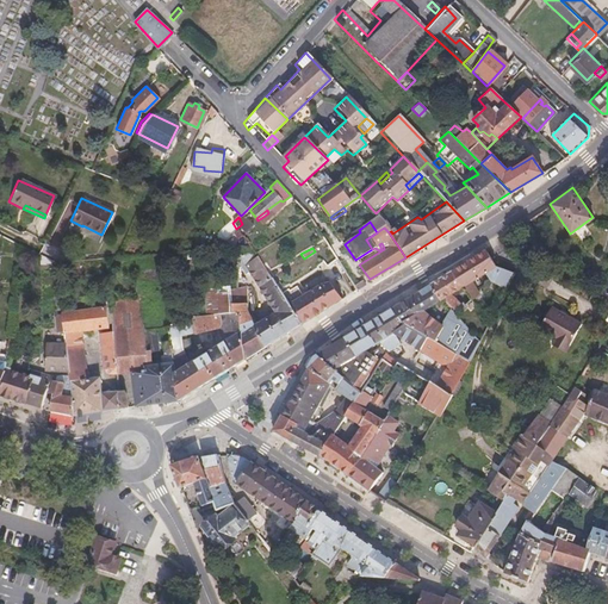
[(463,286),(470,297),(478,292),(475,288),(473,287),(470,280),(478,275),(479,276),(485,274),(488,278),(496,274),(507,267),(495,263),(485,249),(453,269),(463,286)]
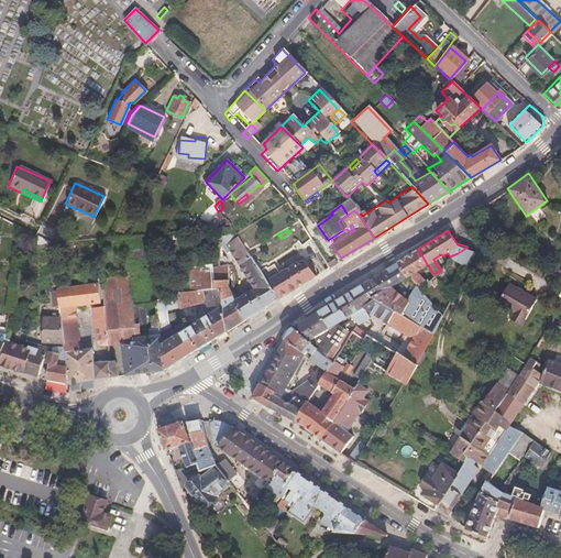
[(257,271),(233,234),(222,241),(226,245),(222,248),(226,254),(229,252),(251,288),(233,299),(244,318),(276,298),(257,271)]
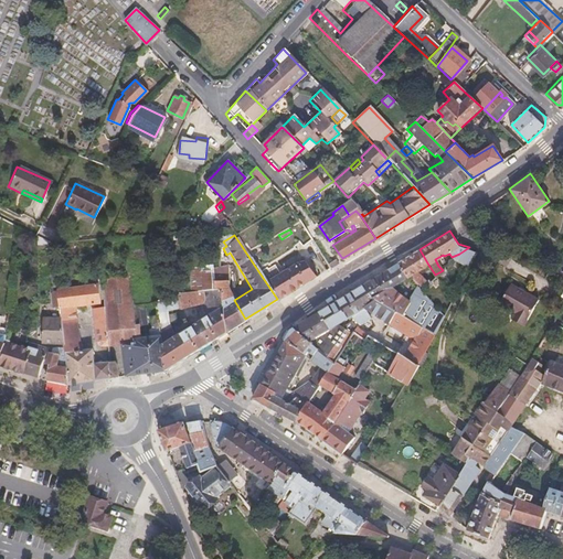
[(318,248),(312,239),(303,246),(308,255),(318,248)]
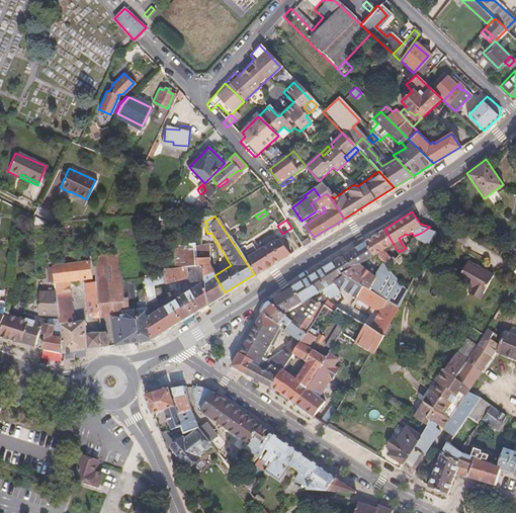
[(436,229),(430,227),(421,233),(428,244),(436,229)]
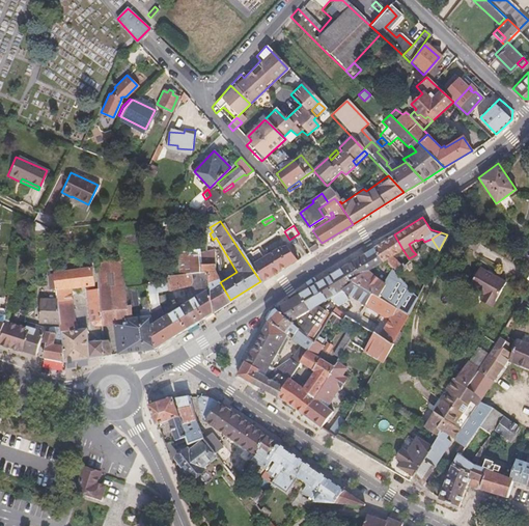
[(402,249),(394,234),(376,246),(383,259),(387,259),(393,269),(399,265),(395,257),(392,258),(391,256),(398,251),(402,249)]
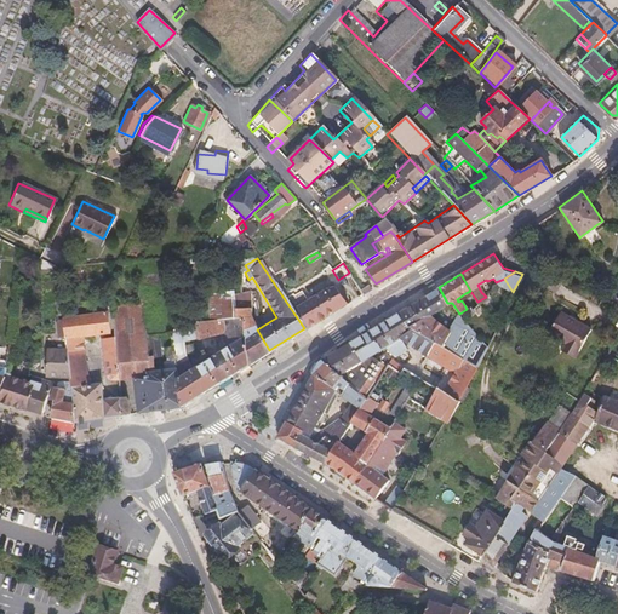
[(478,285),(481,292),(496,282),(493,279),(487,281),(486,280),(478,285)]
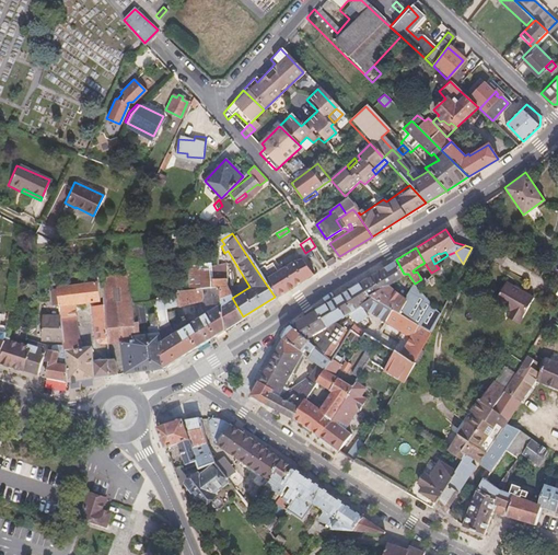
[(209,262),(209,258),(185,261),(187,286),(174,287),(152,299),(154,312),(163,367),(223,328),(218,282),(211,282),(209,262)]
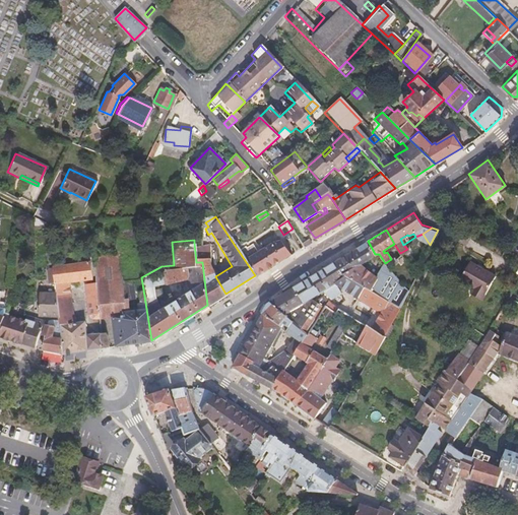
[(375,254),(368,241),(332,262),(341,275),(343,274),(365,286),(378,295),(398,307),(407,288),(385,263),(376,277),(360,265),(362,263),(364,264),(366,263),(365,261),(375,254)]
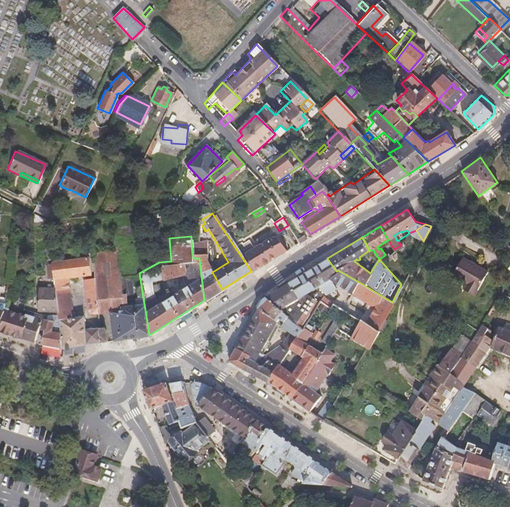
[(197,238),(191,239),(193,258),(199,258),(204,300),(222,289),(212,272),(204,261),(203,241),(197,241),(197,238)]
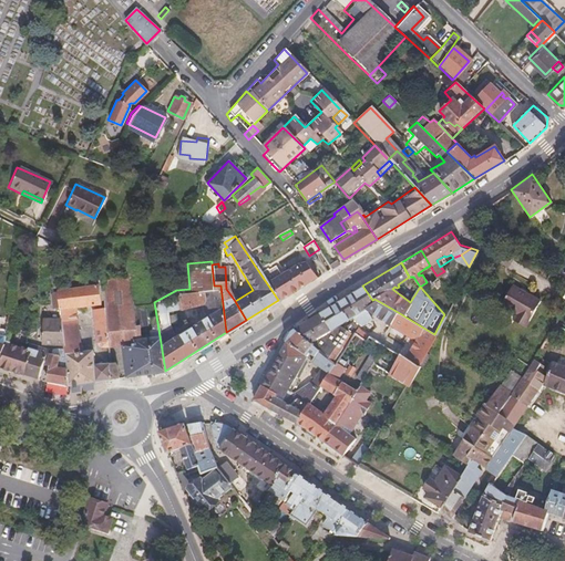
[(264,269),(259,272),(278,300),(312,278),(302,263),(296,265),(276,274),(271,267),(265,271),(264,269)]
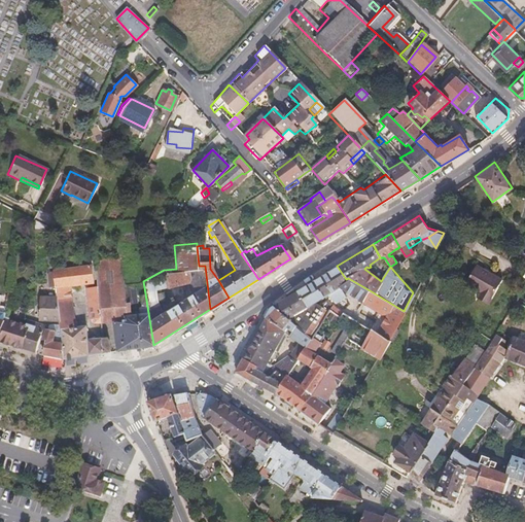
[(118,257),(94,259),(96,287),(97,299),(98,307),(124,304),(125,301),(124,298),(121,282),(118,257)]
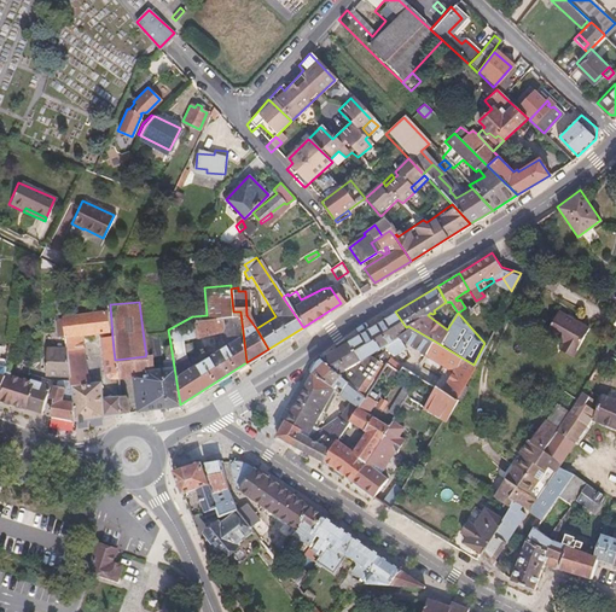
[(593,326),(563,309),(550,330),(565,341),(563,348),(575,355),(593,326)]
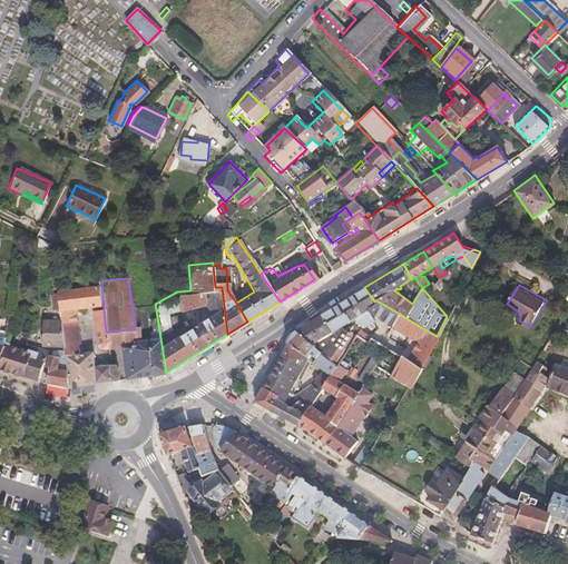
[(59,287),(55,288),(55,294),(57,308),(58,322),(62,346),(62,349),(62,350),(67,387),(110,381),(108,364),(91,365),(91,350),(88,348),(81,348),(81,352),(79,353),(75,309),(99,307),(97,287),(59,290),(59,287)]
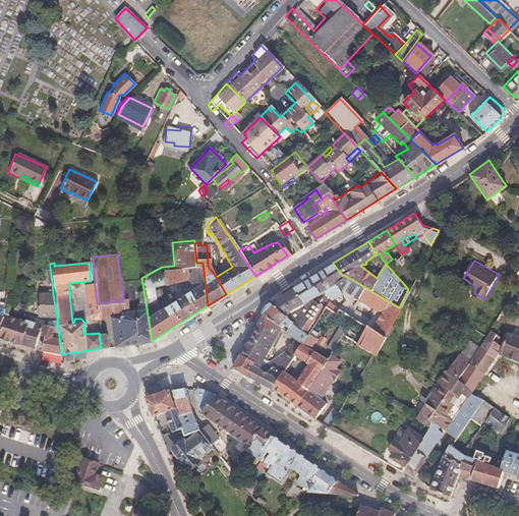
[(342,276),(333,263),(271,301),(308,331),(310,330),(318,317),(322,310),(326,305),(335,310),(338,308),(327,291),(315,298),(313,296),(326,289),(329,287),(339,302),(344,298),(336,283),(360,298),(365,287),(344,275),(342,276)]
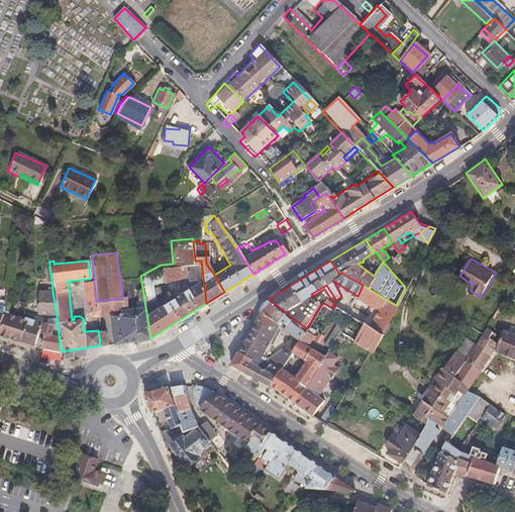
[(129,276),(119,277),(121,292),(131,291),(129,276)]
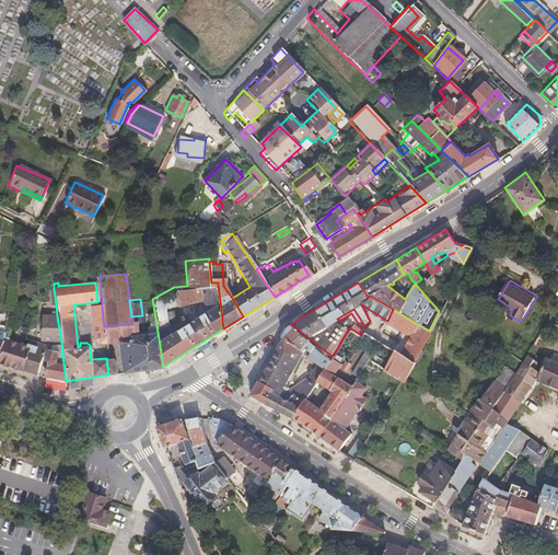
[(103,318),(102,305),(90,307),(91,319),(103,318)]
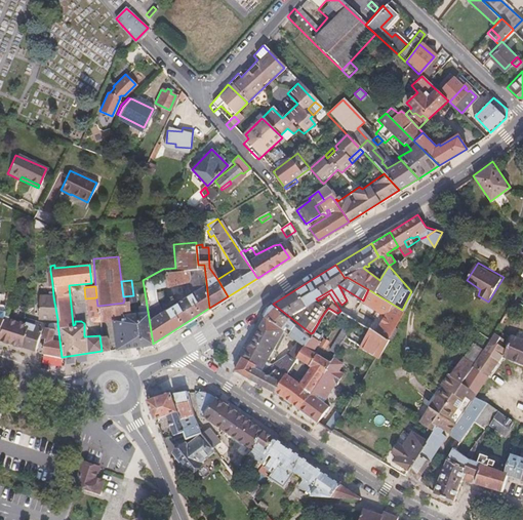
[(344,308),(342,305),(331,289),(328,291),(329,293),(340,311),(344,308)]
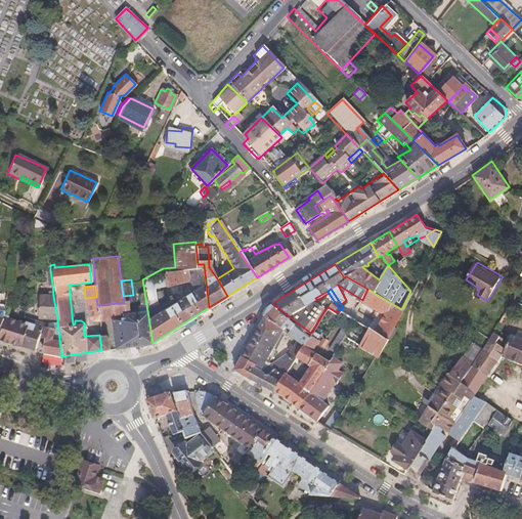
[(381,297),(367,289),(362,300),(375,307),(381,297)]
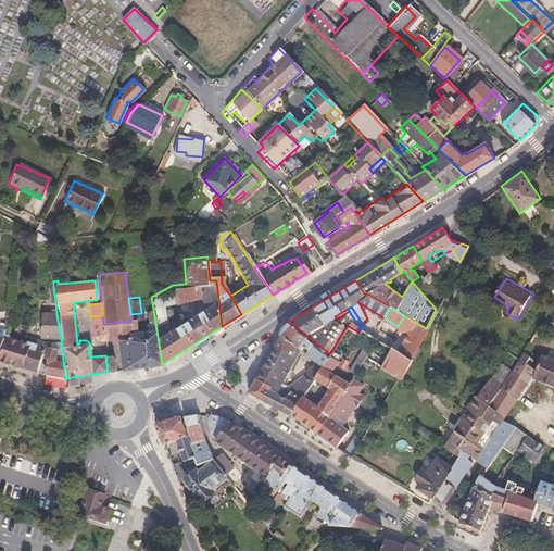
[(17,310),(7,310),(7,322),(16,323),(17,310)]
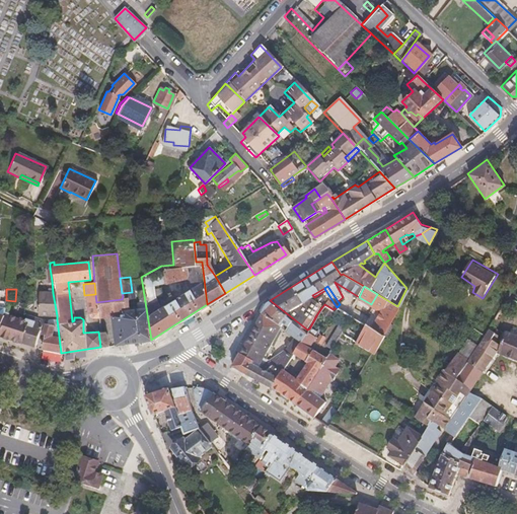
[(151,340),(143,289),(136,291),(137,297),(140,300),(136,302),(133,302),(134,308),(127,309),(121,310),(122,312),(111,314),(115,346),(151,340)]
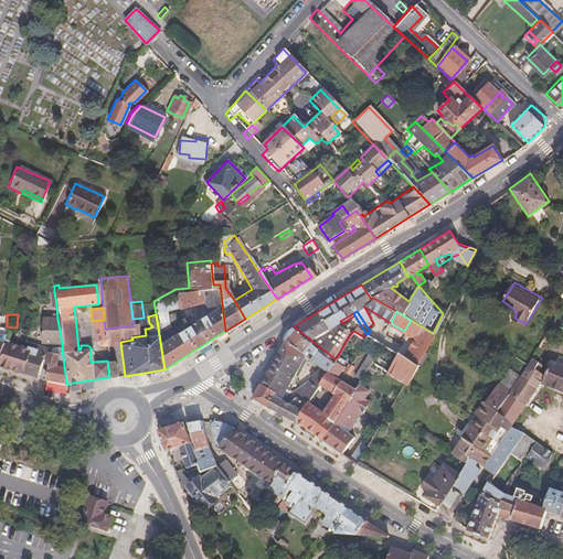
[(42,337),(42,342),(62,343),(57,319),(44,318),(43,326),(40,326),(40,337),(42,337)]
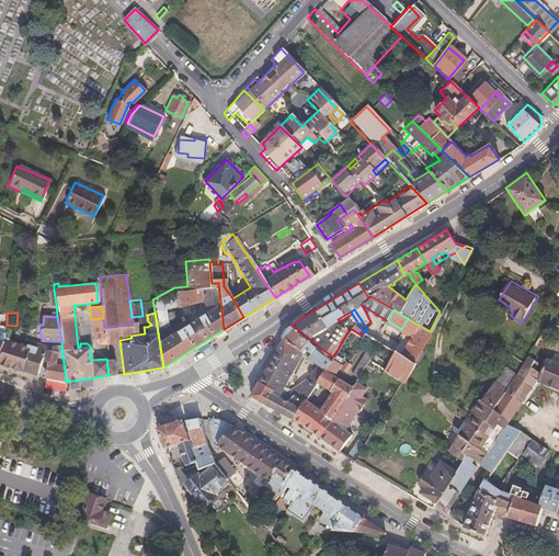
[(103,318),(91,319),(93,338),(98,342),(102,342),(103,347),(106,347),(105,341),(104,327),(103,318)]
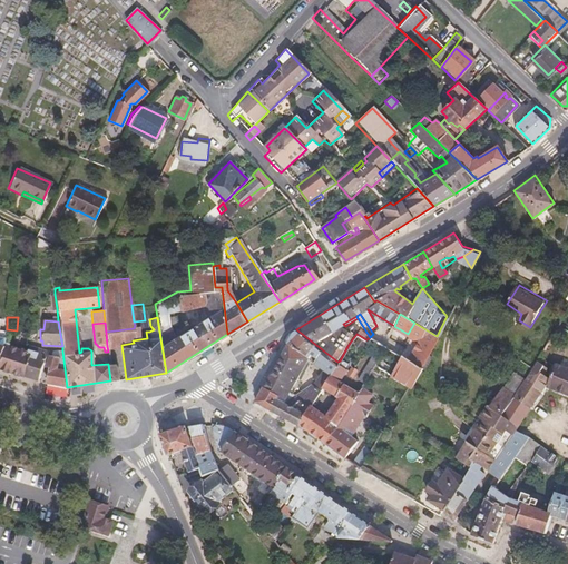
[(420,366),(437,336),(414,323),(408,334),(417,339),(410,353),(387,338),(373,334),(370,337),(380,343),(390,348),(401,355),(420,366)]
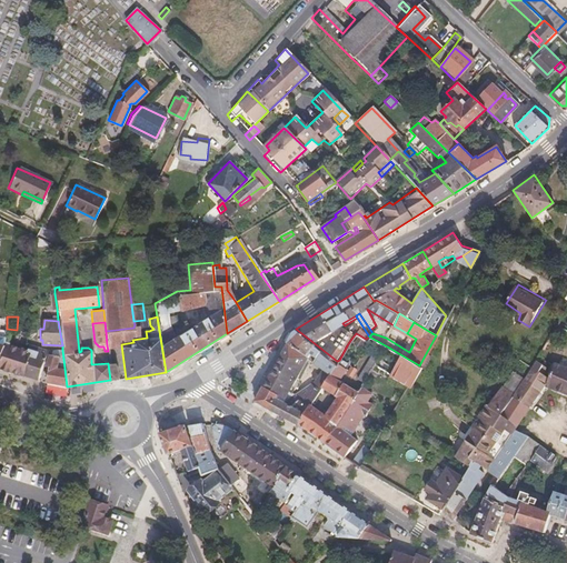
[(133,328),(106,331),(107,345),(121,344),(133,342),(132,340),(139,339),(138,324),(135,324),(133,328)]
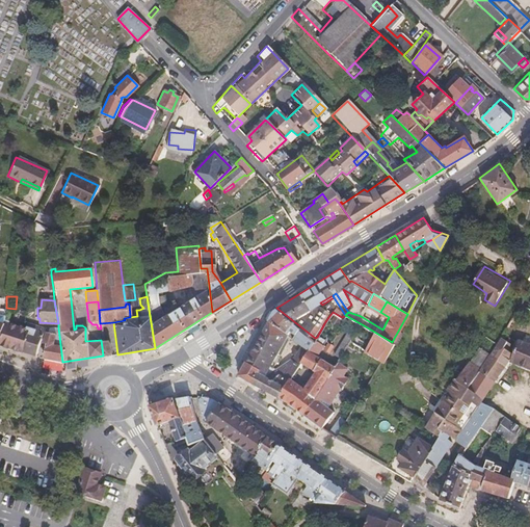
[(315,338),(276,308),(273,309),(267,320),(289,334),(291,330),(295,333),(293,337),(301,342),(310,347),(315,338)]
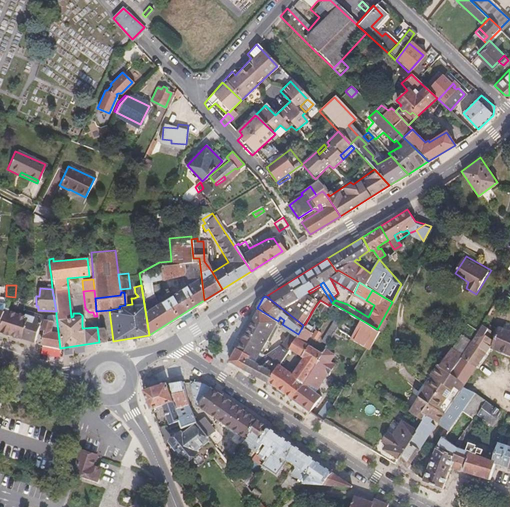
[(316,305),(321,307),(326,310),(329,305),(320,300),(316,305)]
